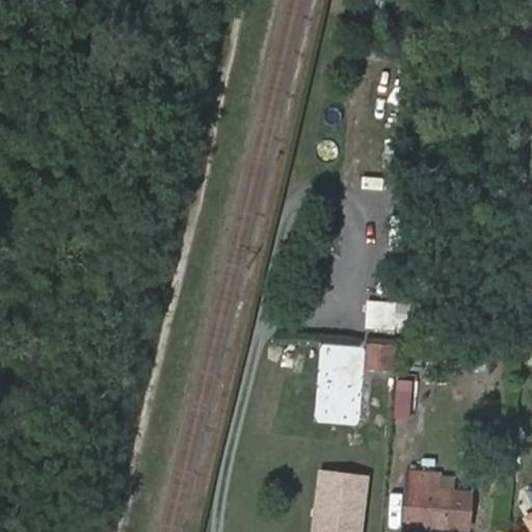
[(365,329),(394,330),(396,301),(367,299),(365,329)]
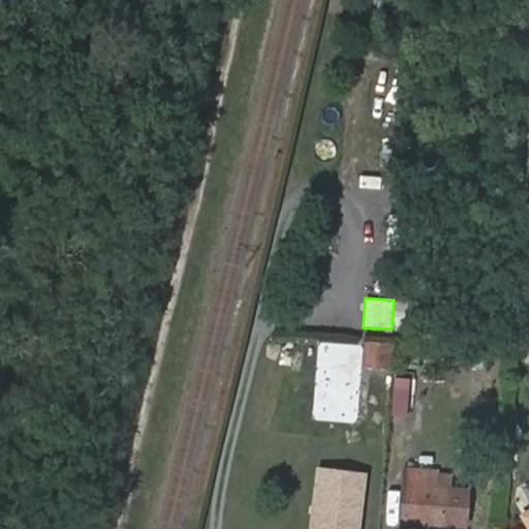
[(363,340),(361,369),(392,371),(394,342),(363,340)]
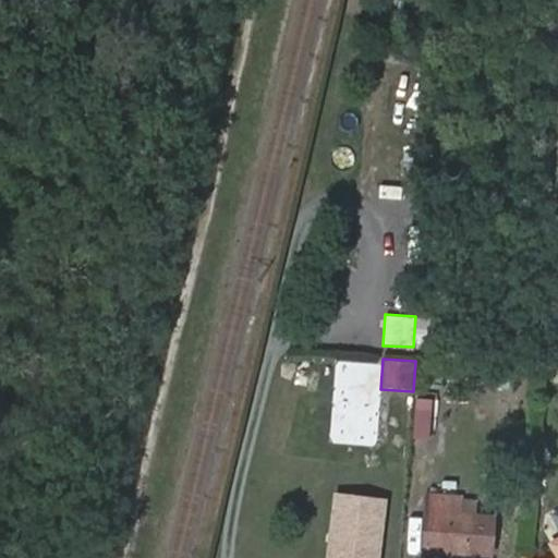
[(432,399),(417,398),(415,428),(429,429),(432,399)]
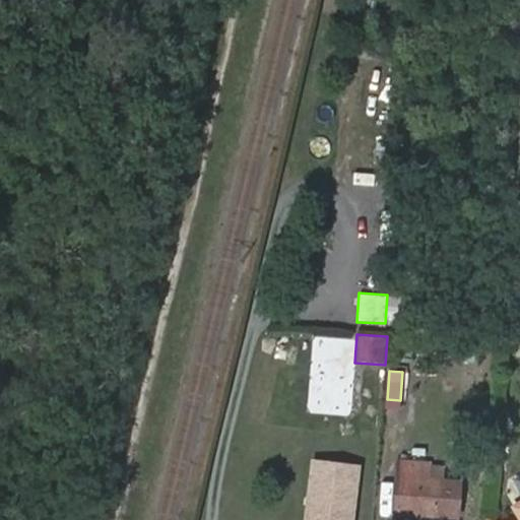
[(364,414),(365,397),(318,394),(316,411),(364,414)]
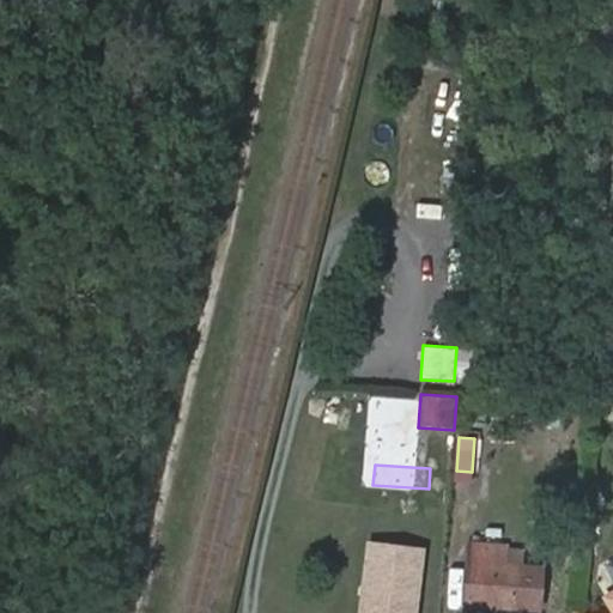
[(520,572),(520,564),(507,563),(508,548),(508,544),(469,541),(466,604),(497,606),(542,607),(544,572),(520,572)]
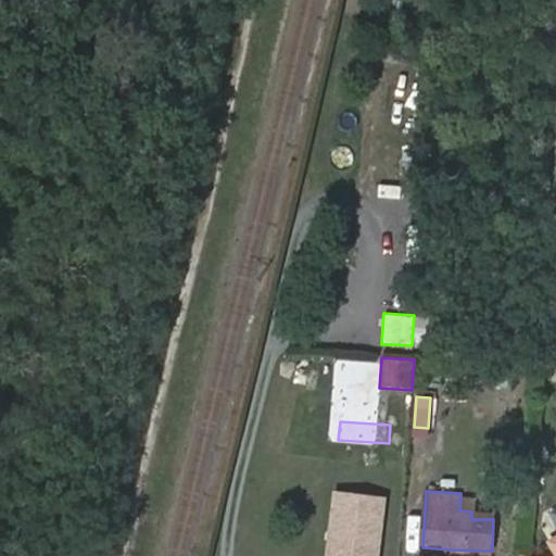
[(380,555),(388,500),(332,492),(324,555),(380,555)]
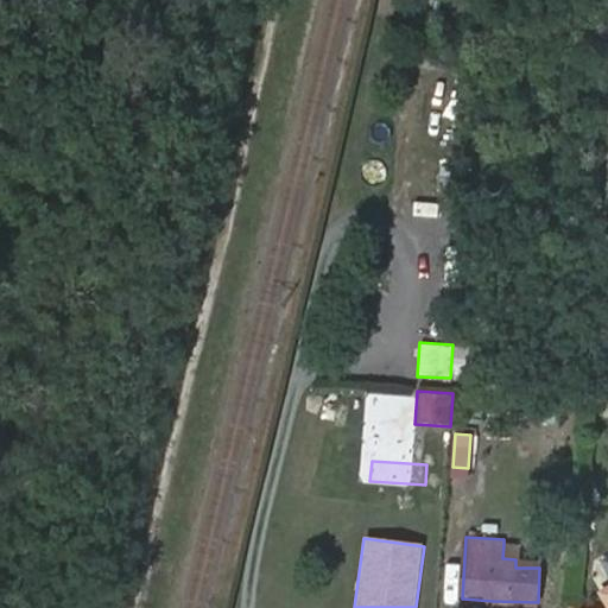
[(517,544),(504,544),(502,558),(515,559),(517,544)]
